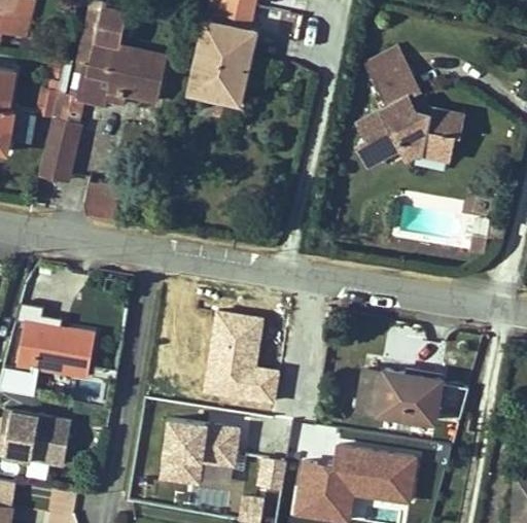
[(18,0),(0,0),(0,33),(2,34),(24,38),(28,22),(13,19),(18,0)]
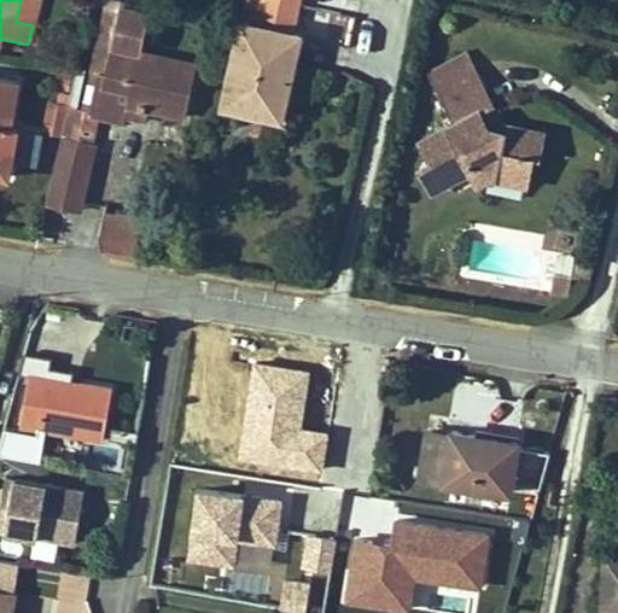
[(33,25),(38,0),(21,0),(16,22),(33,25)]
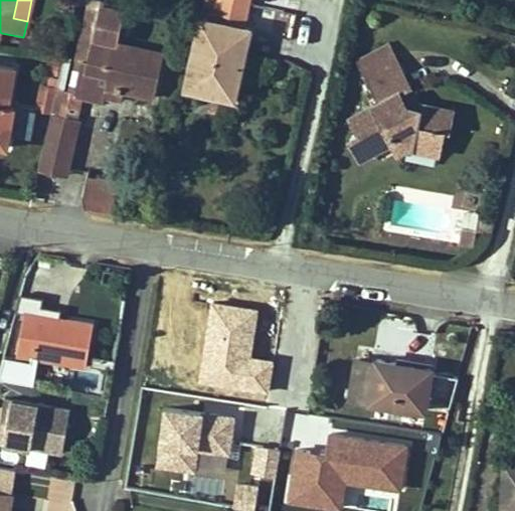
[(68,12),(71,0),(59,0),(57,9),(68,12)]
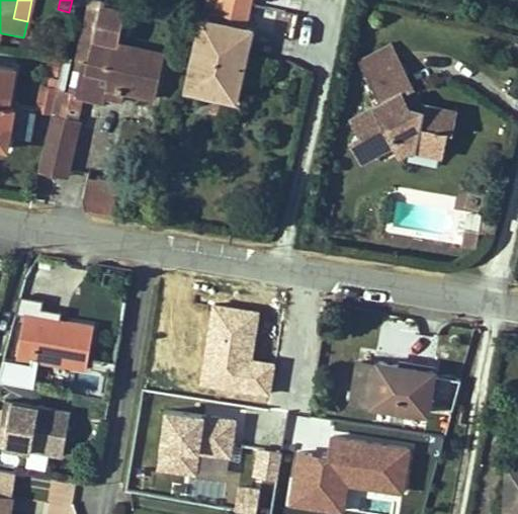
[(239,65),(246,31),(243,30),(248,7),(216,0),(205,0),(201,19),(203,21),(189,84),(208,88),(206,95),(236,102),(244,66),(239,65)]
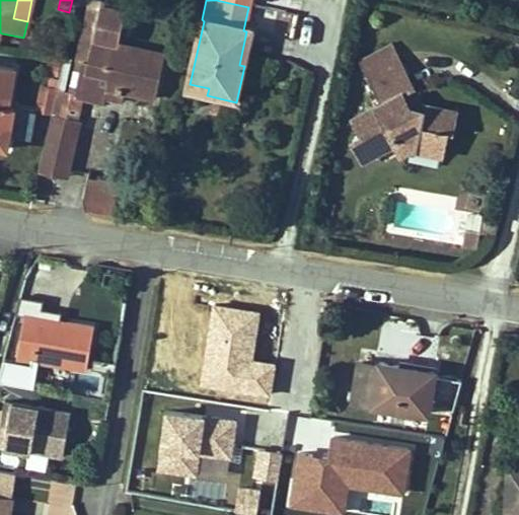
[(155,102),(165,58),(119,48),(128,8),(105,3),(104,8),(101,7),(91,52),(94,53),(91,66),(83,64),(76,96),(81,97),(80,100),(96,104),(99,90),(107,92),(121,94),(155,102)]
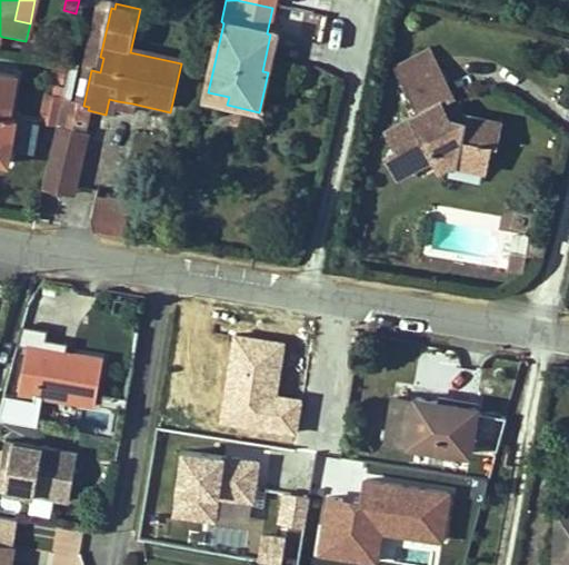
[(100,57),(111,8),(99,6),(89,55),(100,57)]
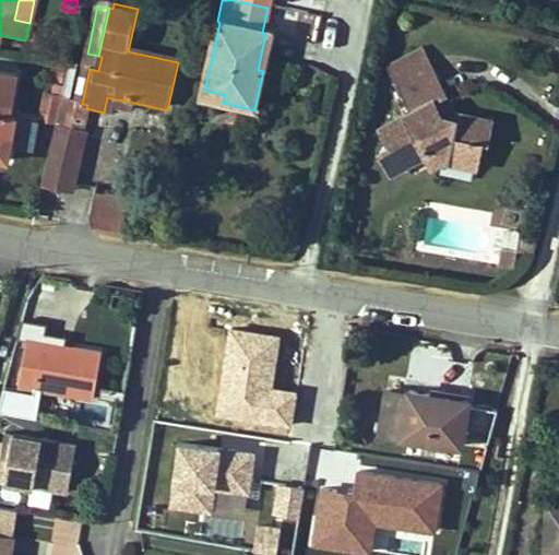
[(288,39),(316,44),(319,18),(293,13),(288,39)]
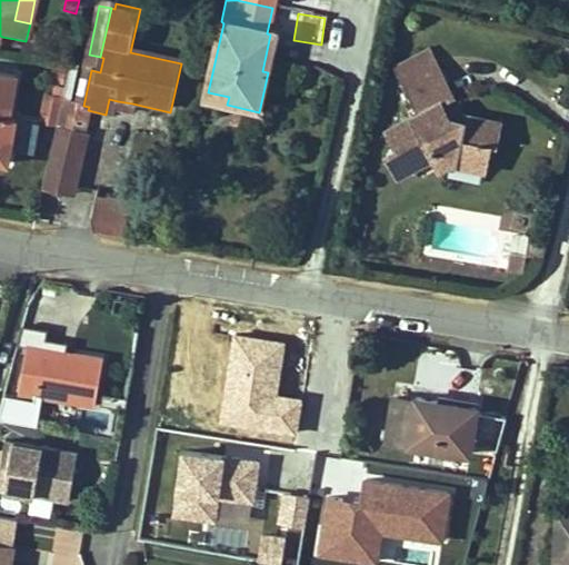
[(31,43),(36,25),(30,23),(26,41),(31,43)]
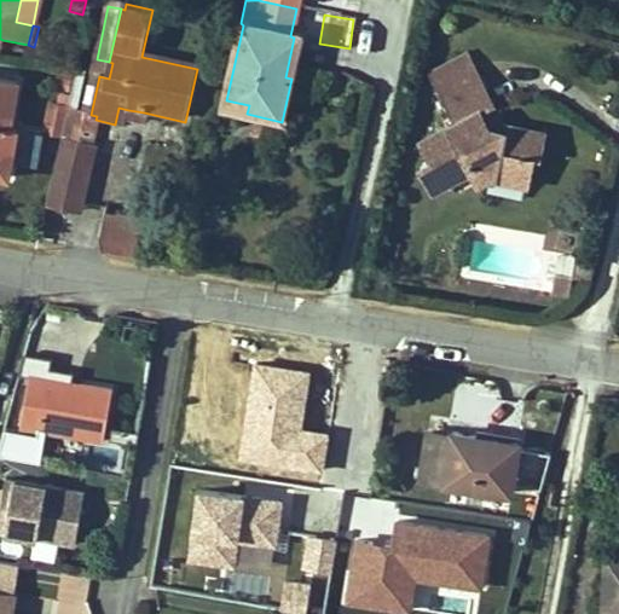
[(291,79),(300,39),(294,38),(285,77),(291,79)]
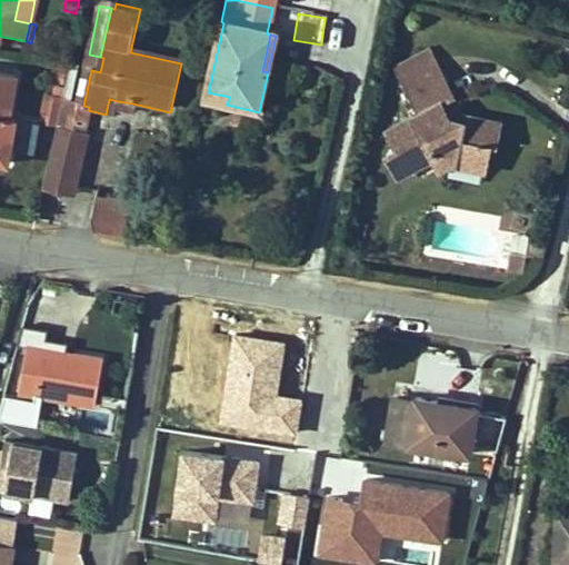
[(401,79),(433,61),(429,53),(397,71),(401,79)]
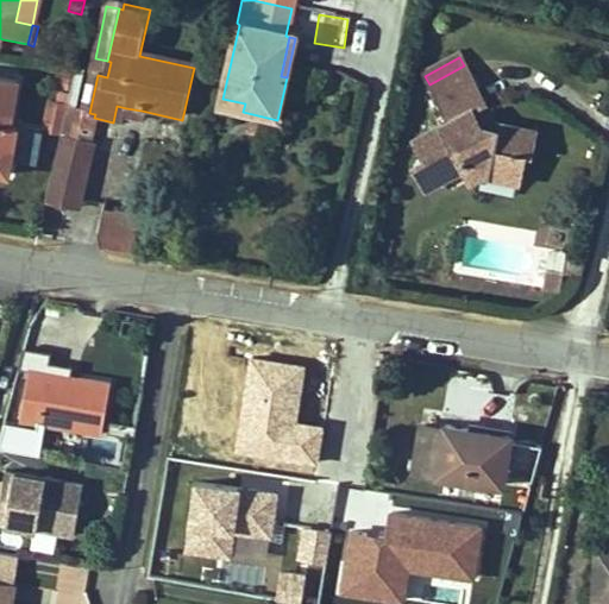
[(518,157),(523,131),(496,126),(494,132),(481,129),(476,121),(472,114),(485,107),(464,65),(429,85),(450,124),(414,143),(425,162),(414,168),(427,193),(464,171),(471,183),(482,177),(518,186),(523,158),(518,157)]
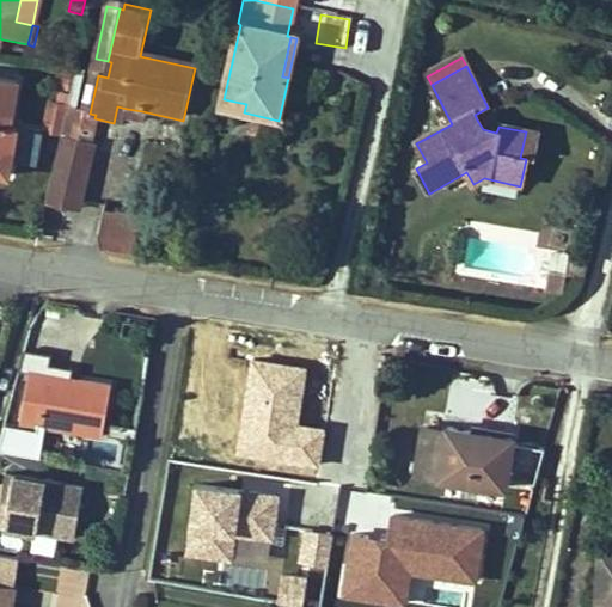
[(90,114),(98,75),(92,74),(84,112),(90,114)]
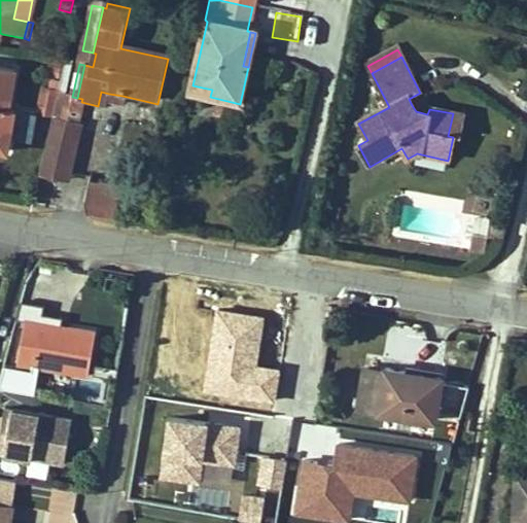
[(8,112),(14,76),(15,73),(0,70),(0,152),(8,153),(14,113),(8,112)]
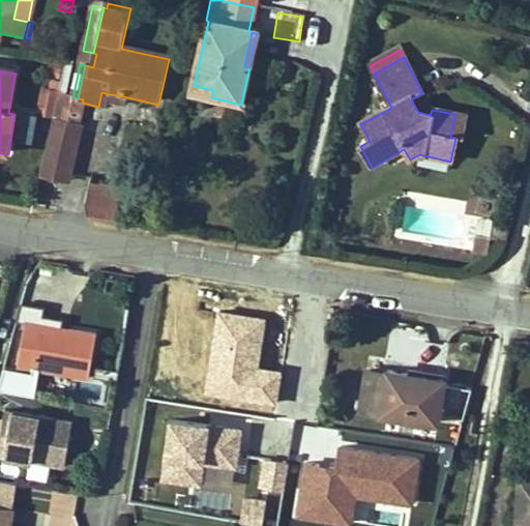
[(211,97),(213,90),(194,86),(193,93),(211,97)]
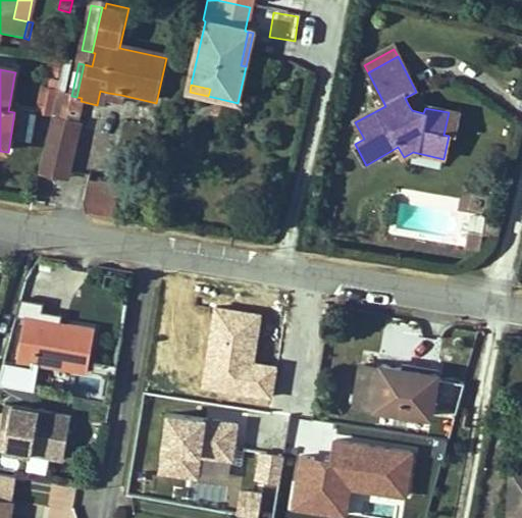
[(53,112),(58,93),(43,90),(39,109),(53,112)]
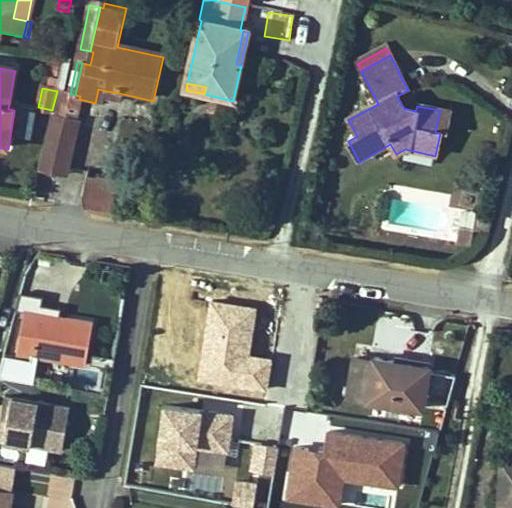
[(104,100),(106,91),(98,89),(95,103),(103,105),(104,100)]
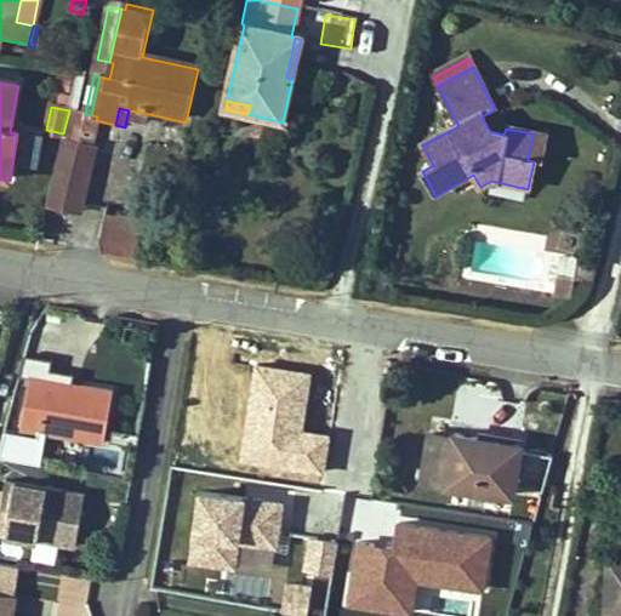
[(90,147),(96,120),(97,117),(91,115),(85,114),(69,110),(63,133),(62,141),(90,147)]
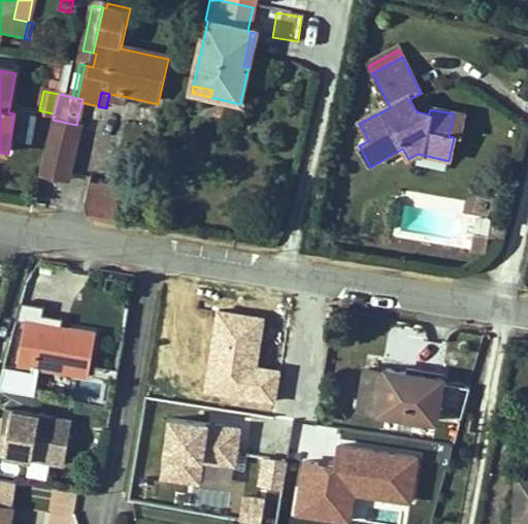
[(121,106),(123,96),(109,94),(107,103),(121,106)]
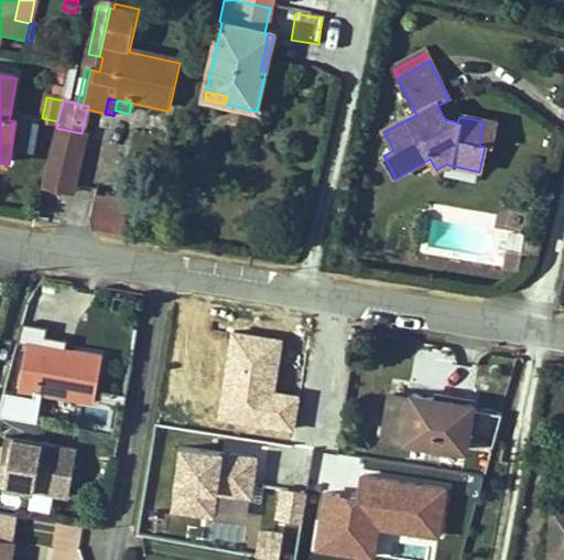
[(457,122),(459,117),(441,112),(445,119),(457,122)]
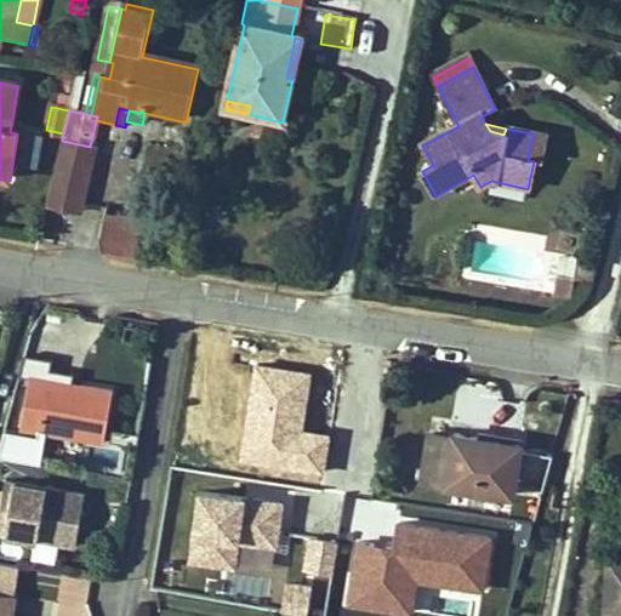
[(15,164),(34,169),(43,136),(23,131),(15,164)]
